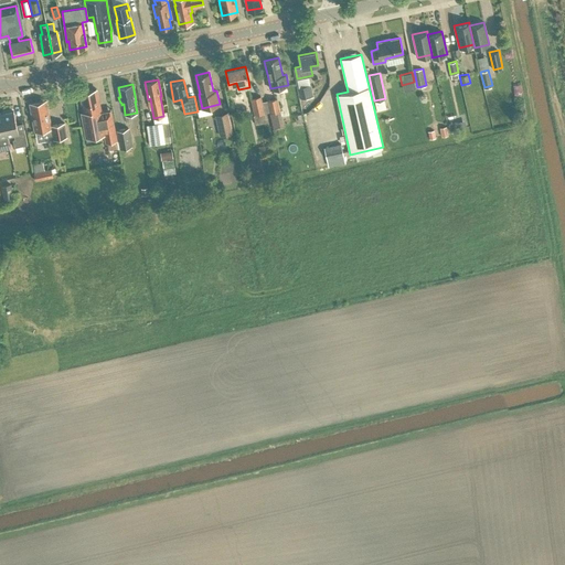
[(311,84),(298,87),(301,98),(313,96),(311,84)]
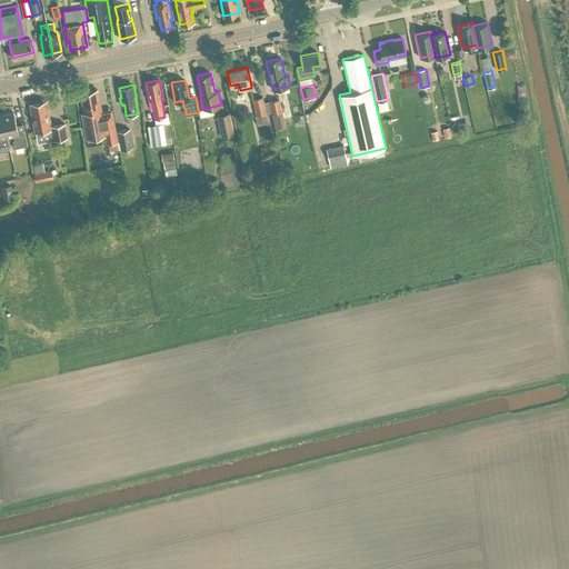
[(101,111),(97,89),(81,92),(83,103),(82,103),(86,121),(83,122),(86,136),(105,132),(106,142),(118,140),(115,123),(111,109),(101,111)]
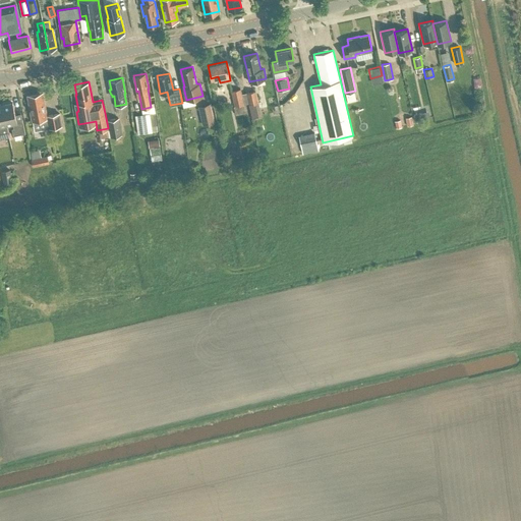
[(241,89),(231,91),(235,106),(244,104),(248,103),(246,93),(242,94),(241,89)]
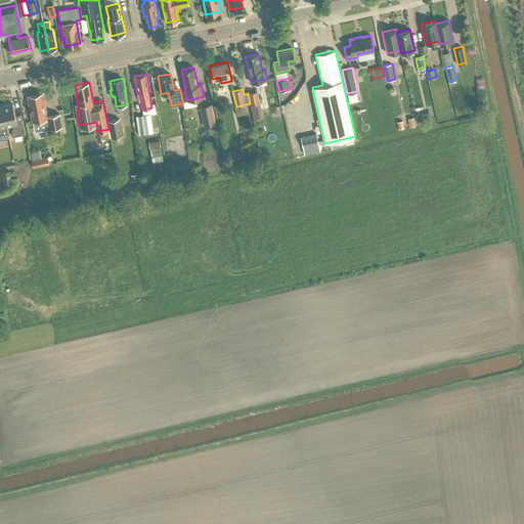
[(257,91),(248,93),(250,103),(250,104),(260,102),(257,91)]
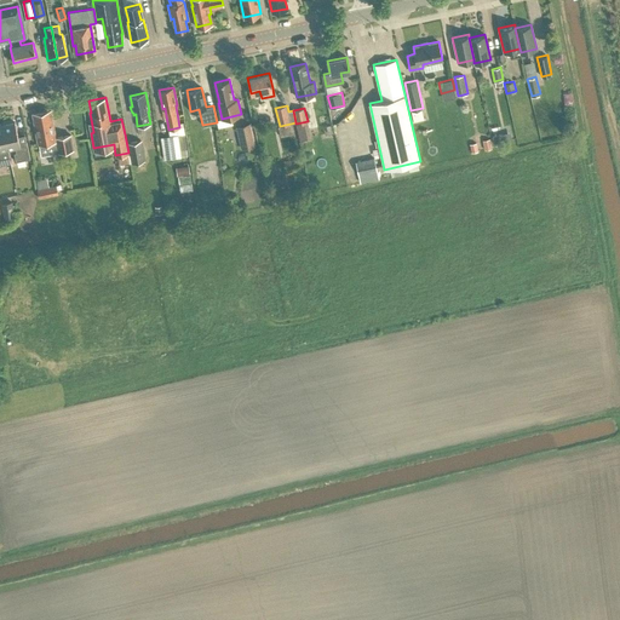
[(51,110),(39,113),(33,113),(38,144),(53,142),(56,153),(73,149),(70,135),(56,137),(51,110)]
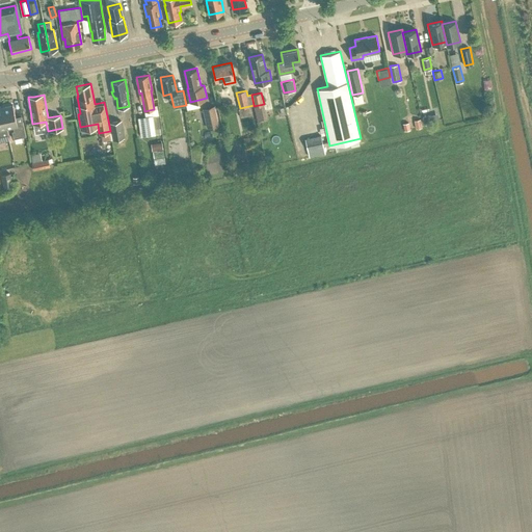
[(12,105),(2,107),(6,128),(14,127),(14,130),(11,131),(14,138),(26,136),(23,122),(17,123),(12,105)]
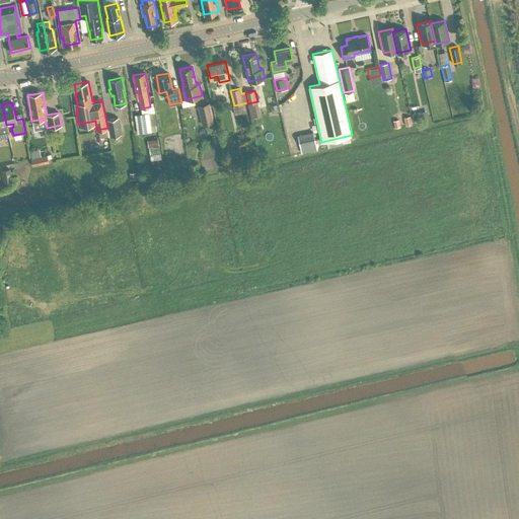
[(210,102),(198,105),(202,126),(214,123),(210,102)]
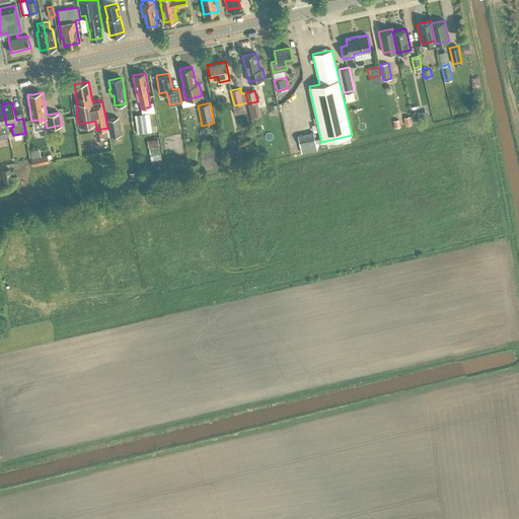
[(135,115),(137,133),(151,131),(149,113),(135,115)]
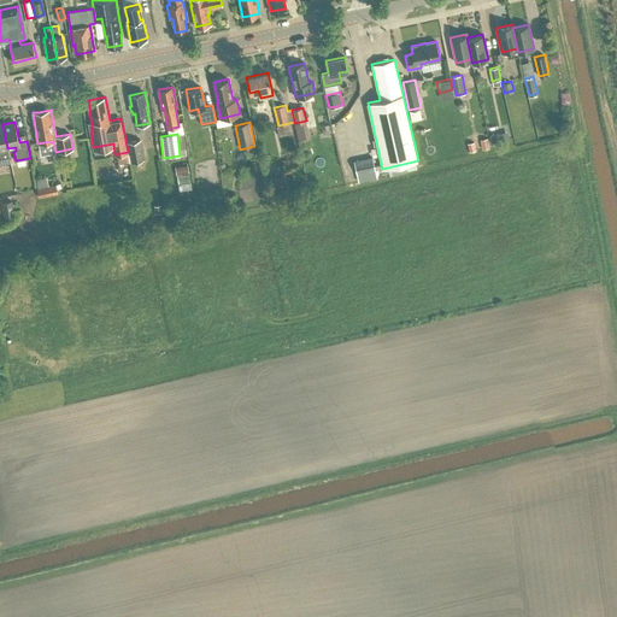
[(141,139),(127,141),(130,162),(145,159),(141,139)]
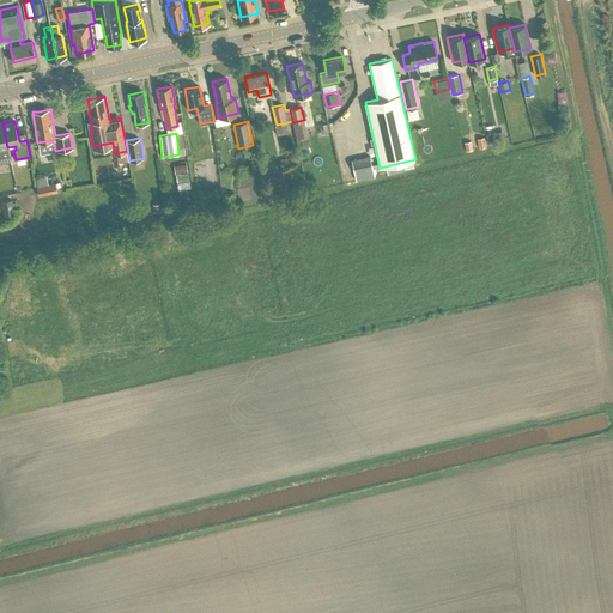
[(284,171),(297,169),(295,156),(280,159),(284,171)]
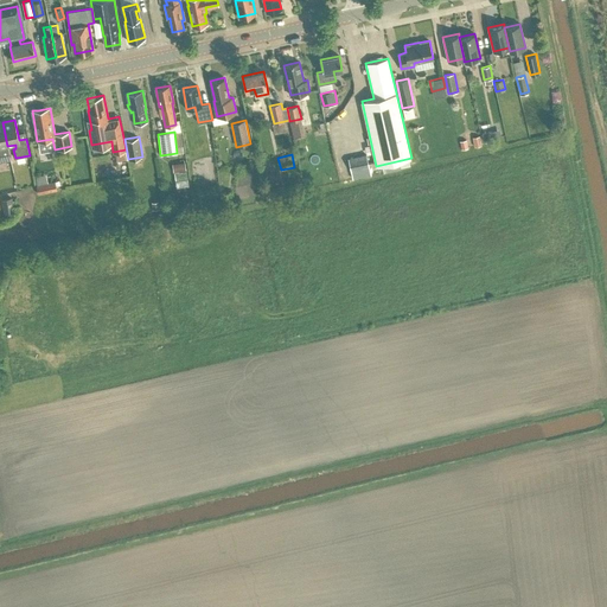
[(352,178),(370,174),(366,154),(347,158),(352,178)]
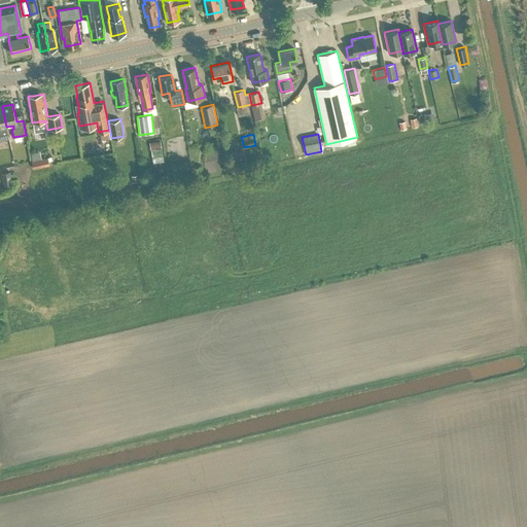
[(150,148),(162,147),(161,140),(149,142),(150,148)]
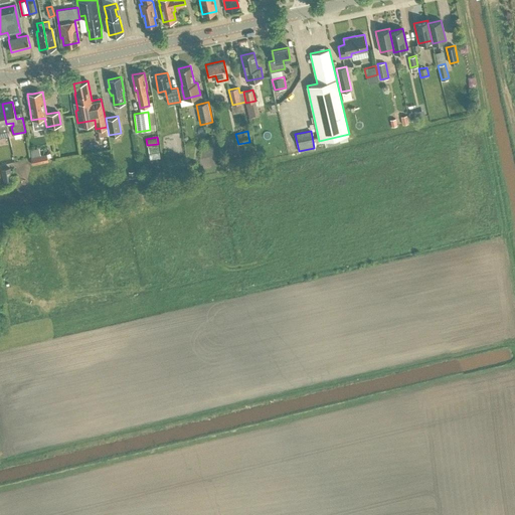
[(46,153),(30,157),(32,164),(48,161),(46,153)]
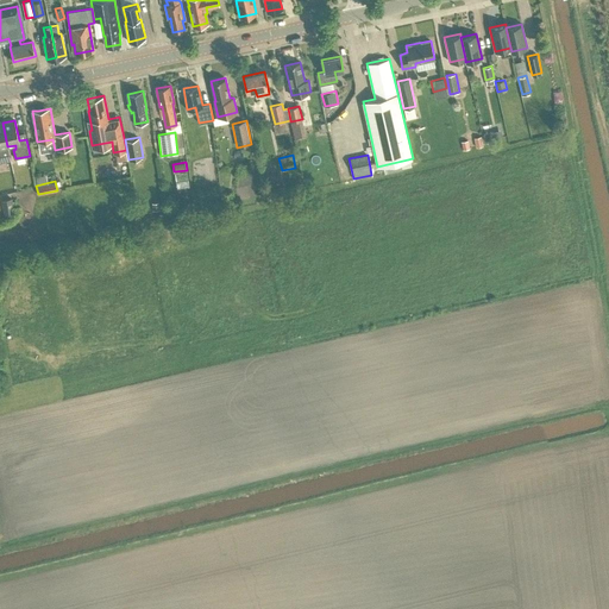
[(1,200),(4,214),(14,213),(12,199),(1,200)]
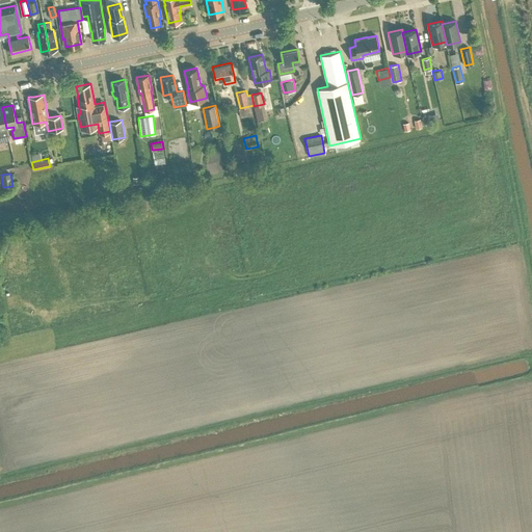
All buildings are outlined.
